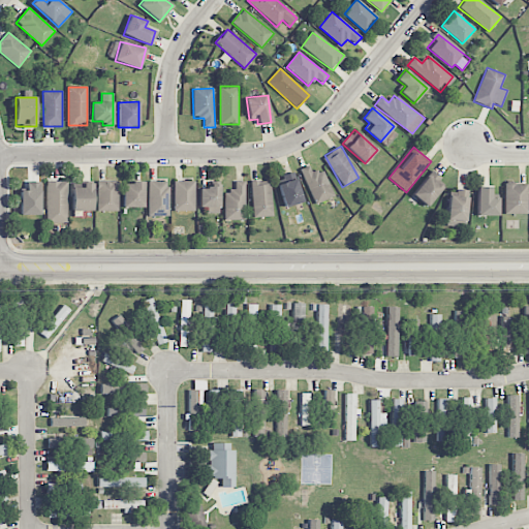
[(301,168),(313,204),(334,197),(323,169),(311,173),(309,165),(301,168)]
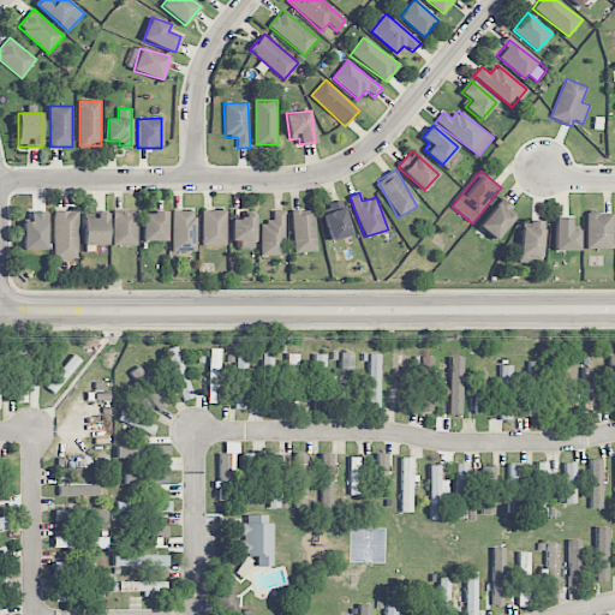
[(495,239),(518,212),(502,198),(479,226),(495,239)]
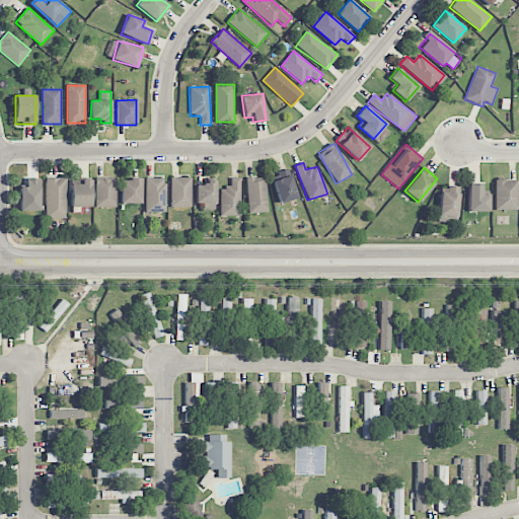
[(297,198),(288,169),(271,175),(280,203),(297,198)]
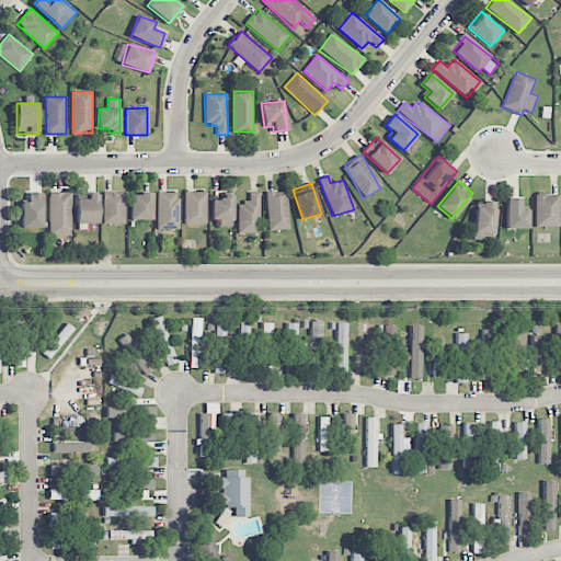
[(50,236),(71,236),(71,192),(50,192),(50,236)]
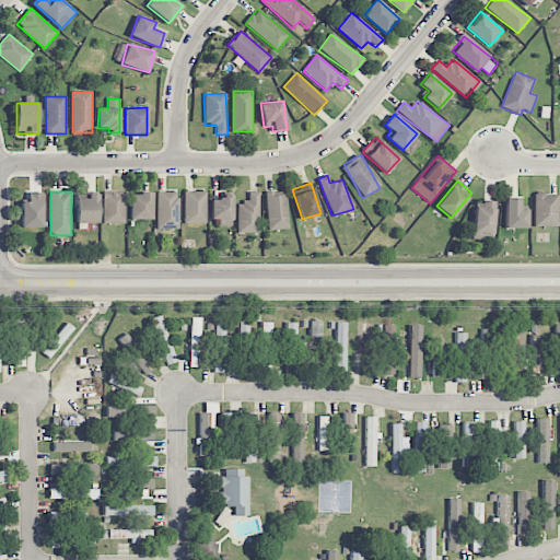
[(125,223),(125,193),(104,191),(103,223),(125,223)]
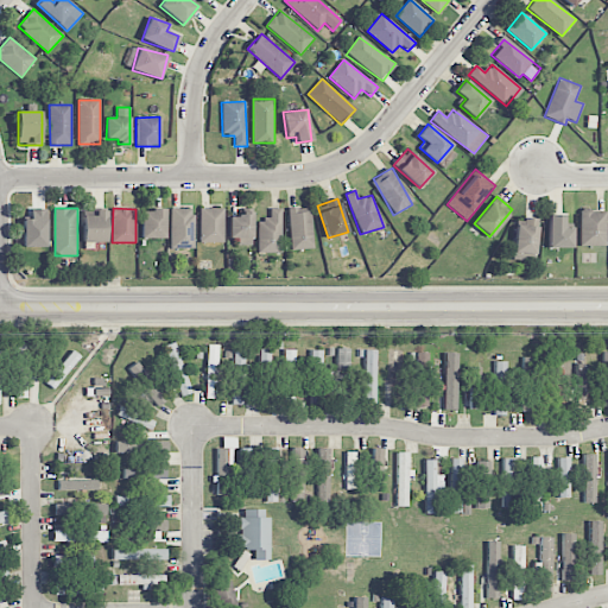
[(170,248),(194,248),(194,209),(170,208),(170,248)]
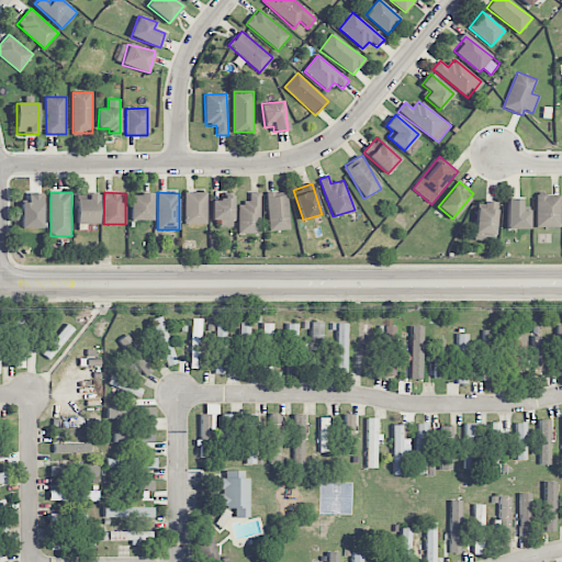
[(184,224),(206,224),(206,192),(184,193),(184,224)]
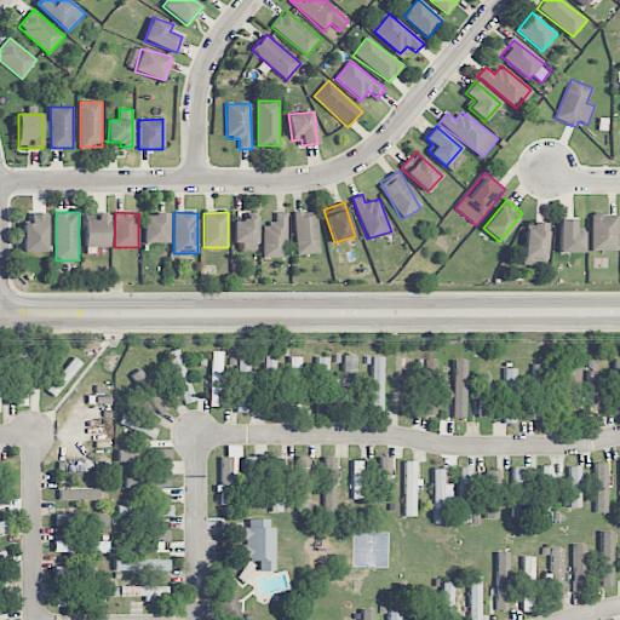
[(288,258),(286,212),(275,213),(275,224),(263,224),(264,258),(288,258)]
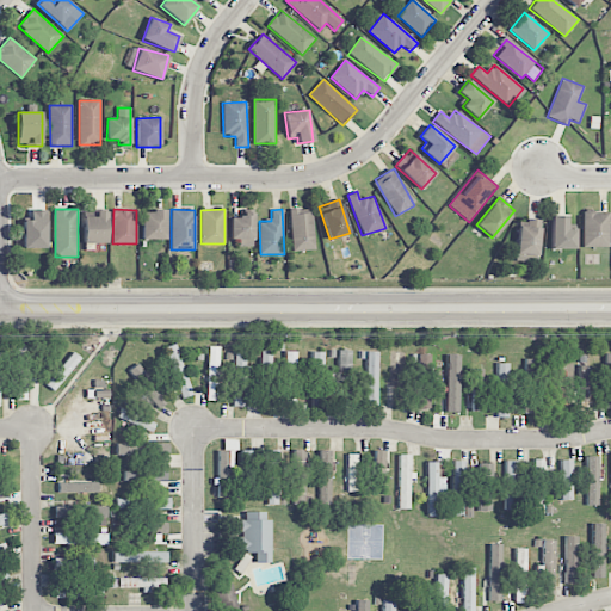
[(313,209),(290,209),(291,251),(314,251),(313,209)]
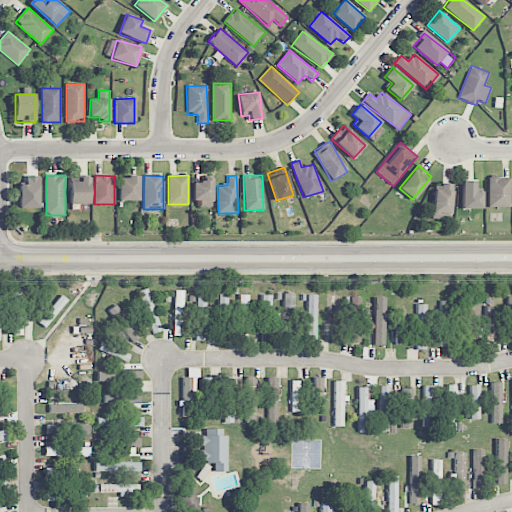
[(138,201),(139,177),(119,176),(118,201),(138,201)]
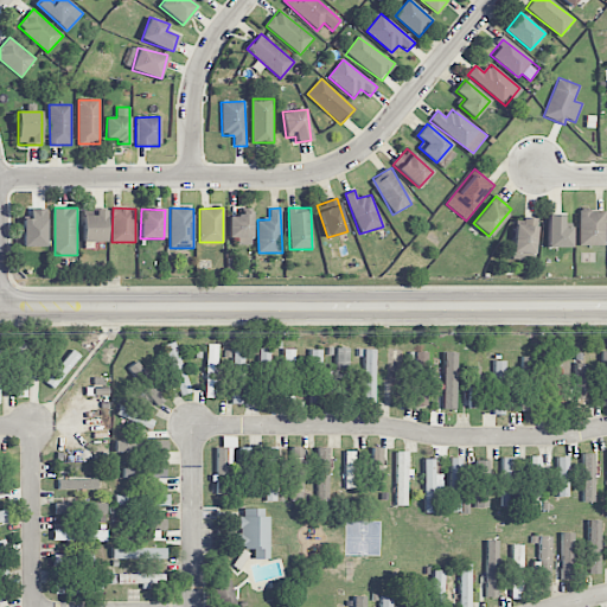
[(24,219),(24,247),(45,246),(45,210),(31,210),(31,219),(24,219)]
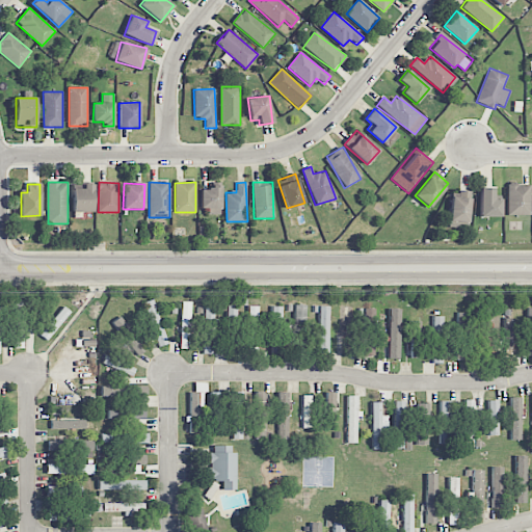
[(529,184),(507,185),(508,216),(530,215),(529,184)]
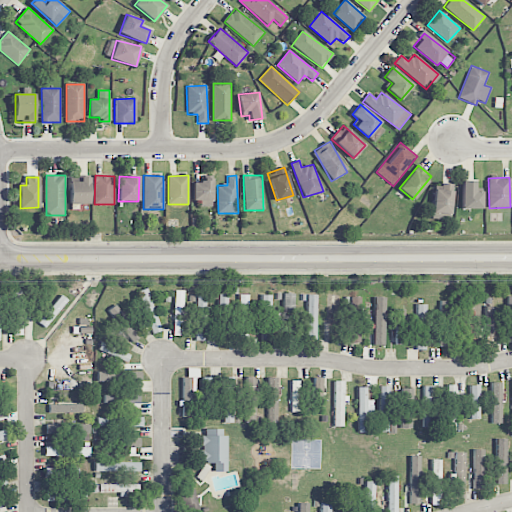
[(89,178),(81,178),(81,181),(70,182),(70,204),(90,204),(89,178)]
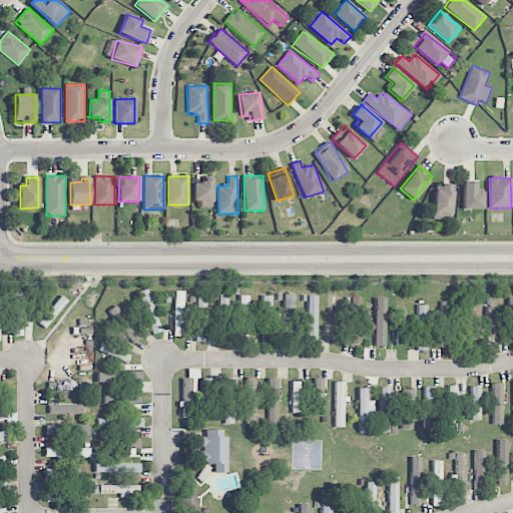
[(192,181),(193,201),(200,200),(200,207),(213,207),(212,180),(192,181)]
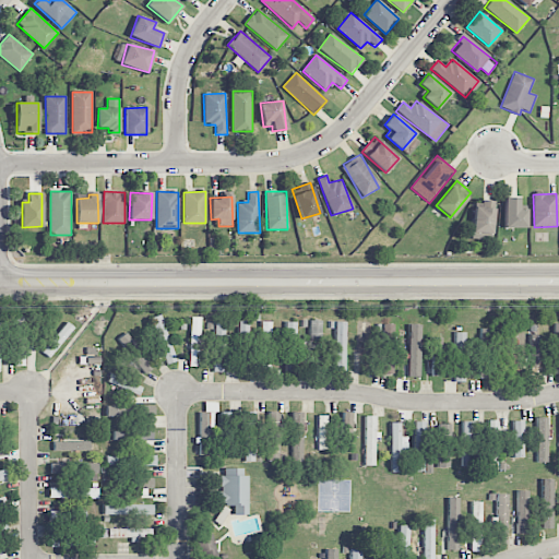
[(503,228),(526,228),(526,210),(519,210),(519,198),(504,198),(503,228)]
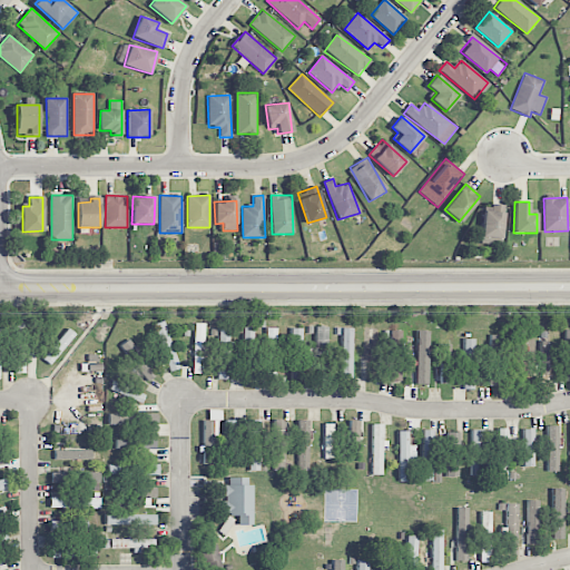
[(482,210),(482,238),(502,238),(503,205),(495,205),(495,212),(482,210)]
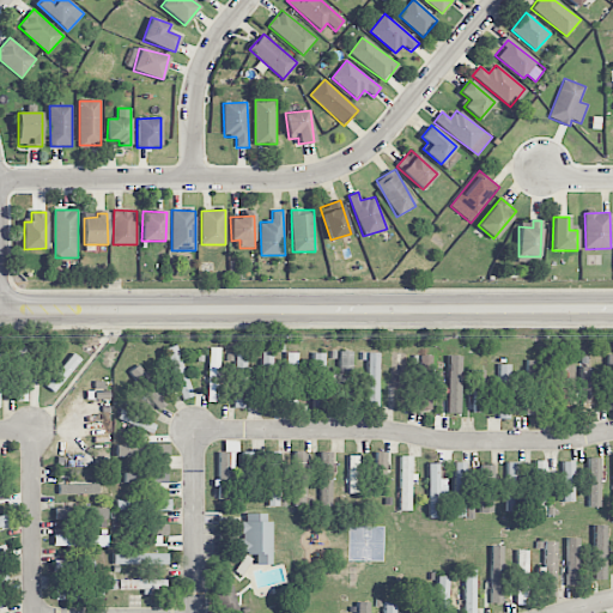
[(190,398),(180,345),(168,347),(180,400),(190,398)]
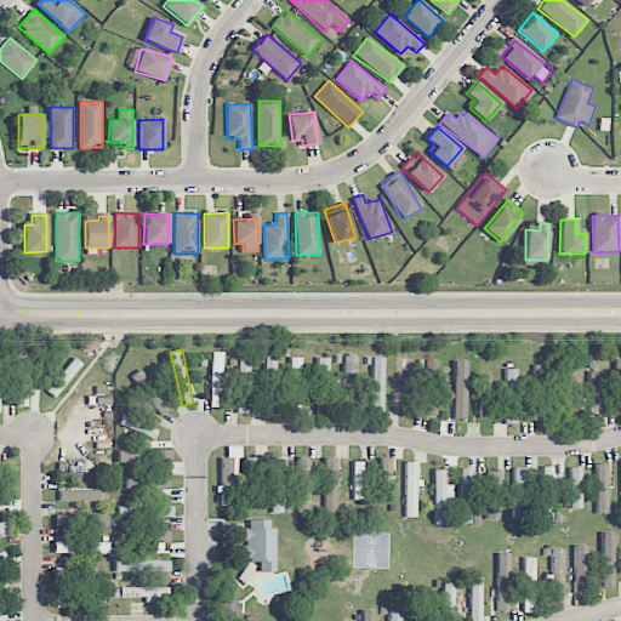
[(27,352),(13,352),(13,408),(28,406),(27,352)]
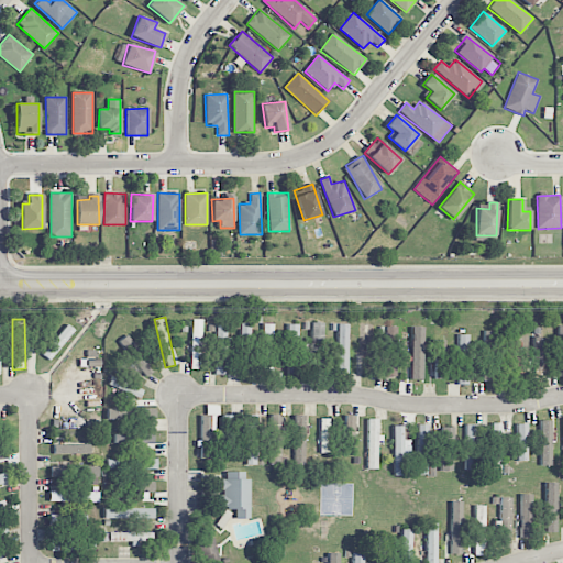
[(202,319),(191,319),(190,370),(201,370),(202,319)]
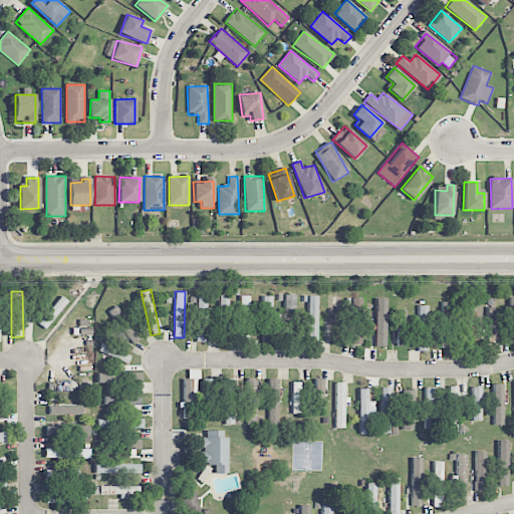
[(296,294),(285,294),(284,340),(295,340),(296,294)]
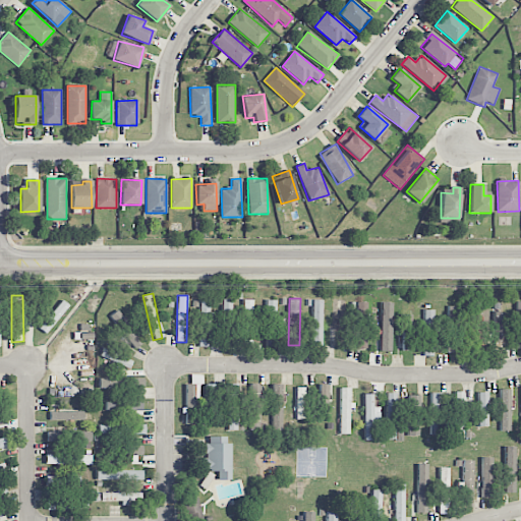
[(40,329),(48,335),(68,304),(61,299),(40,329)]
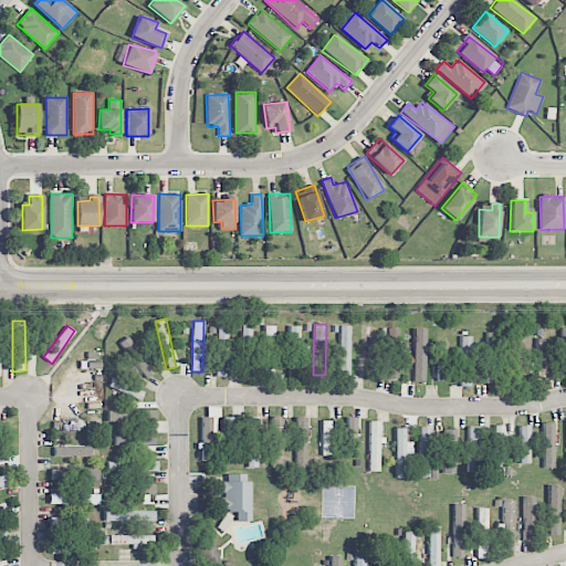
[(251,325),(240,325),(242,375),(253,375),(251,325)]
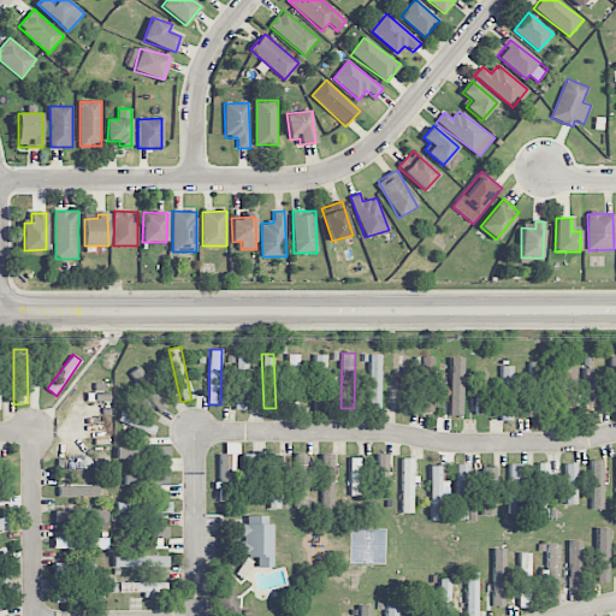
[(298,408),(300,355),(288,355),(286,408),(298,408)]
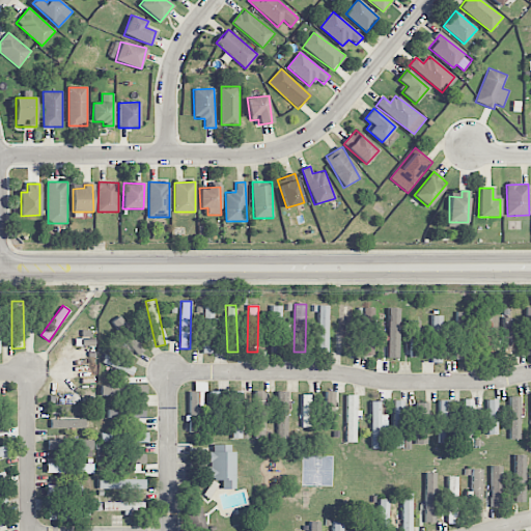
[(282,306),(272,306),(271,353),(281,354),(282,306)]
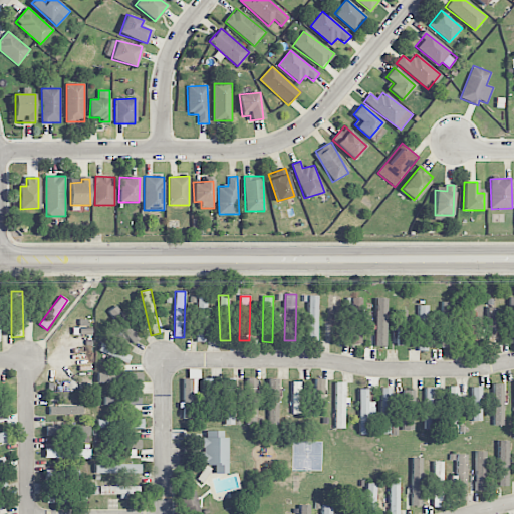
[(318,296),(309,296),(308,340),(317,341),(318,296)]
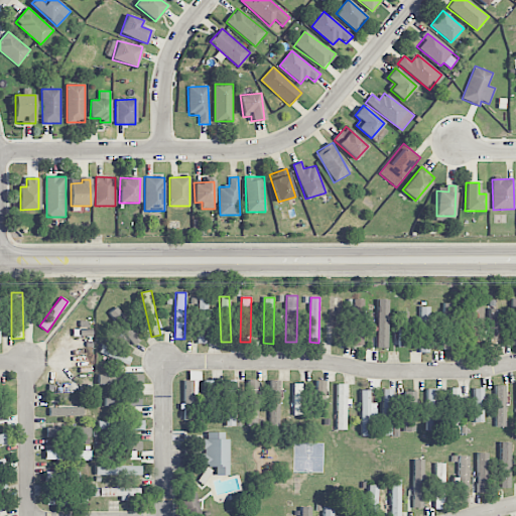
[(208,298),(199,298),(198,344),(207,344),(208,298)]
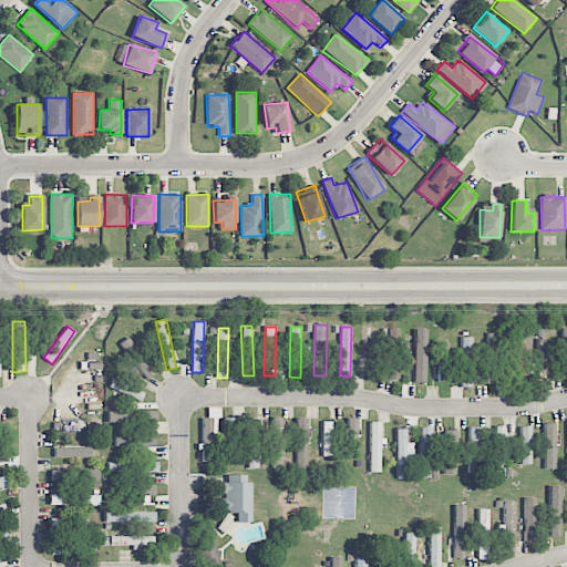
[(363,378),(375,378),(375,328),(364,328),(363,378)]
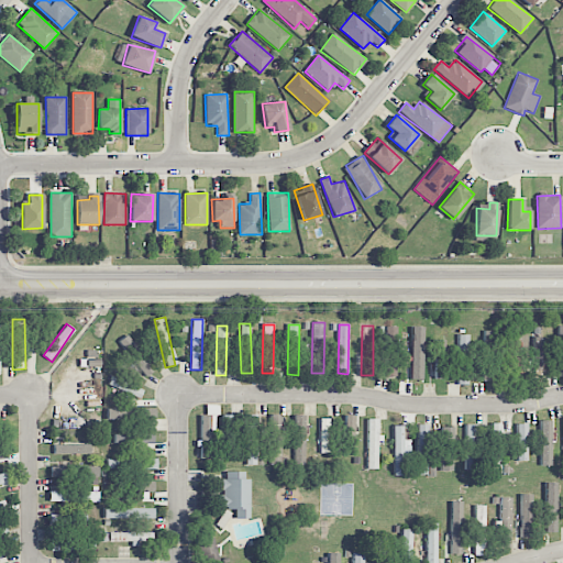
[(396,376),(397,327),(386,326),(384,376),(396,376)]
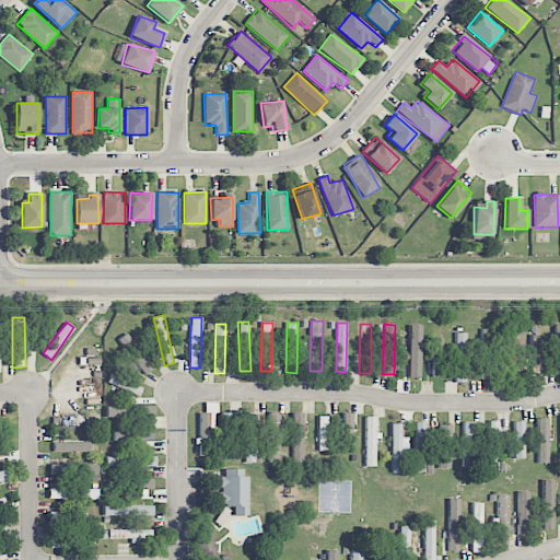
[(421,325),(410,325),(409,377),(420,377),(421,325)]
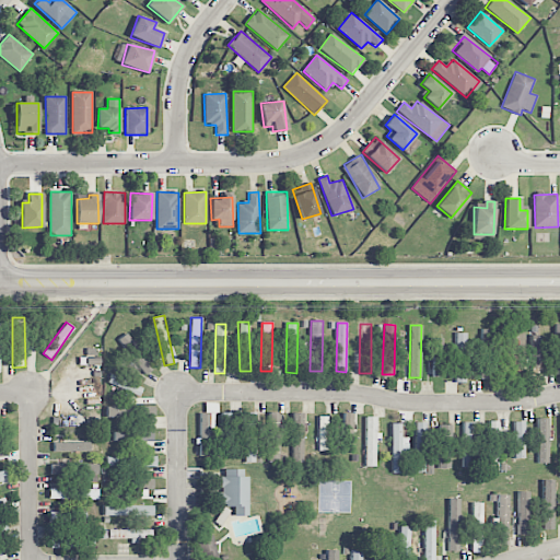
[(480,373),(491,374),(493,329),(481,328),(480,373)]
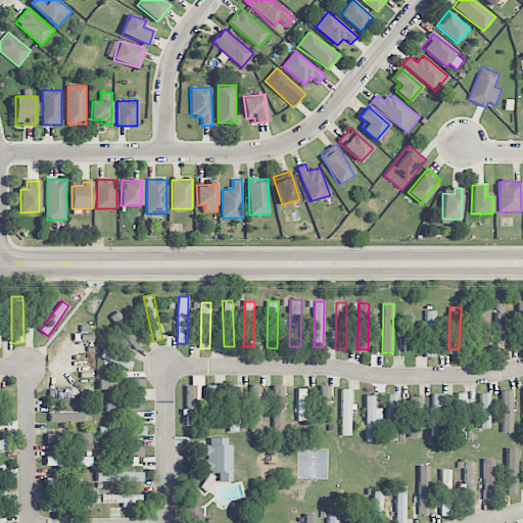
[(142,346),(121,311),(111,316),(133,351),(142,346)]
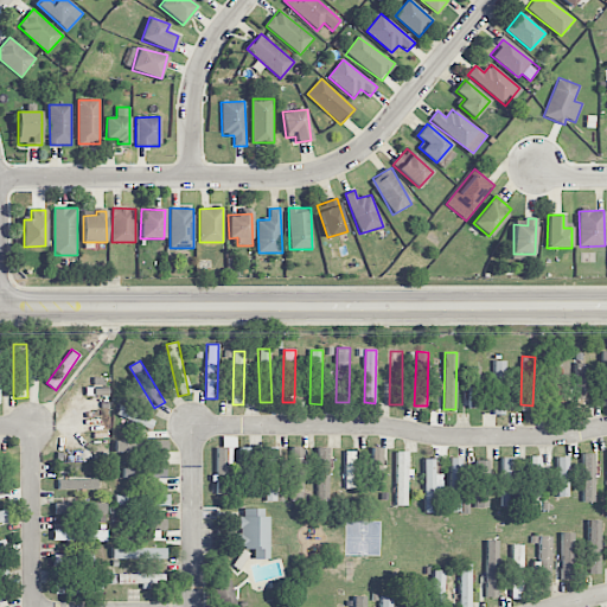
[(493,415),(504,415),(506,360),(494,360),(493,415)]
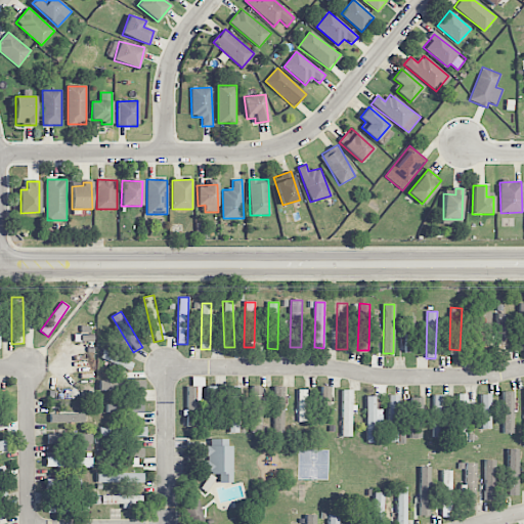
[(506,313),(496,313),(498,350),(507,350),(506,313)]
